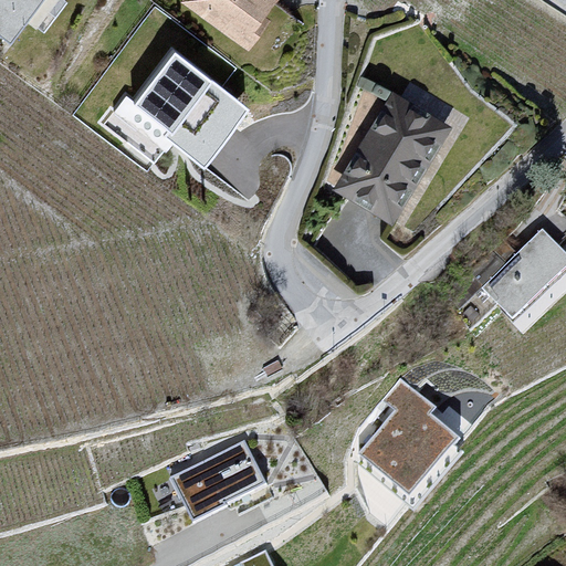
[(34,0),(0,0),(0,31),(8,38),(34,0)]
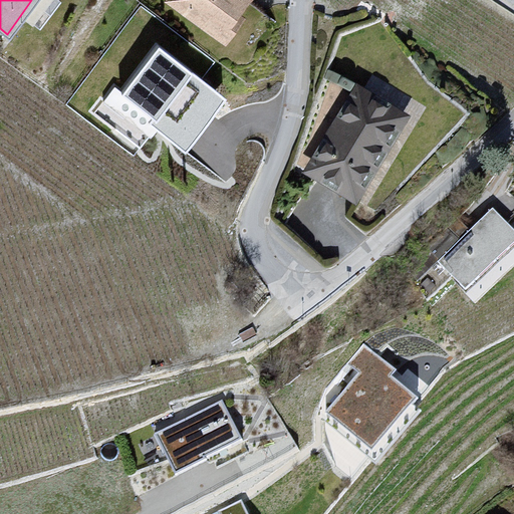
[(164,0),(160,6),(220,50),(241,23),(234,19),(248,1),(245,0),(164,0)]
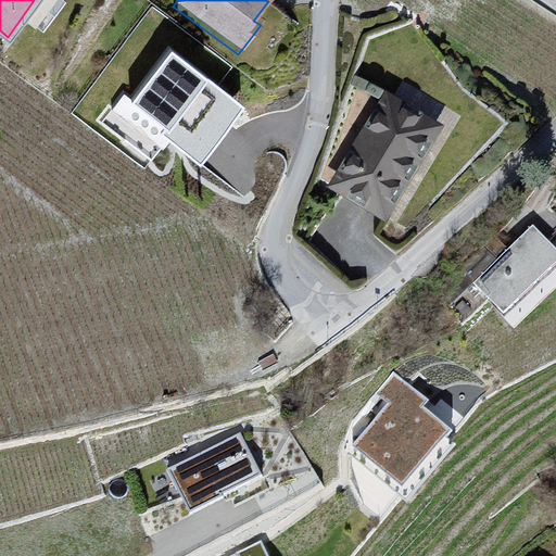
[(244,98),(171,41),(106,125),(151,158),(167,136),(198,159),(244,98)]
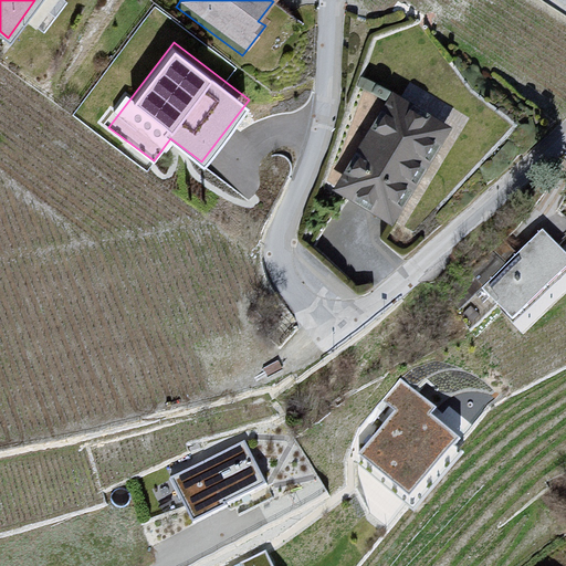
[(392,91),(335,190),(395,224),(453,126),(392,91)]
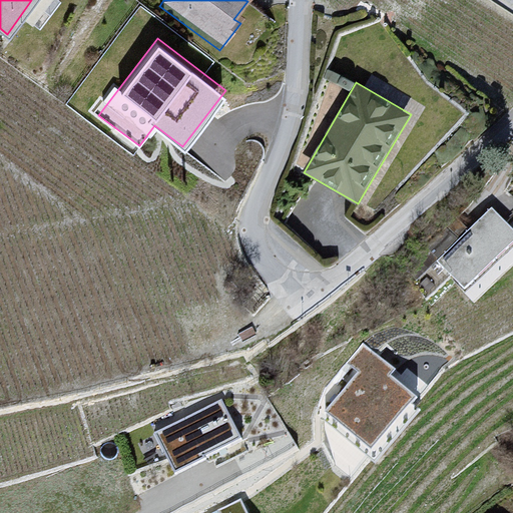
[(435,271),(460,297),(512,246),(512,241),(487,216),(464,236),(467,241),(435,271)]
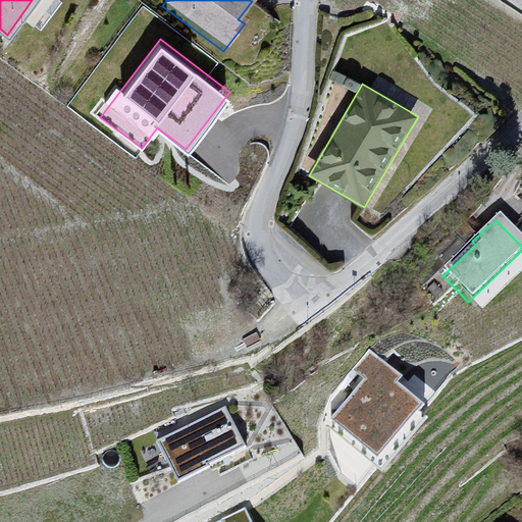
[(365,380),(334,417),(377,452),(418,402),(395,382),(402,373),(369,347),(352,369),(365,380)]
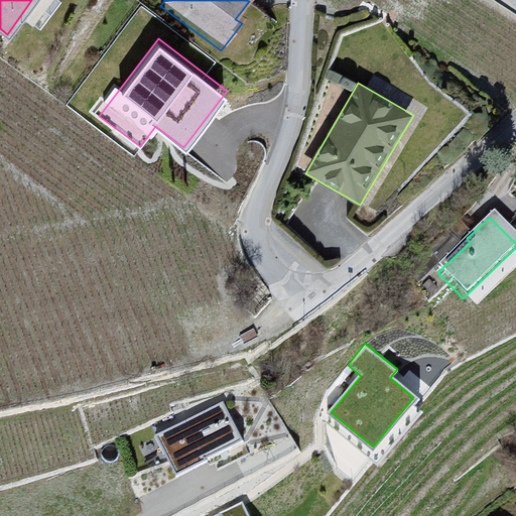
[(222,401),(157,433),(176,472),(241,440),(222,401)]
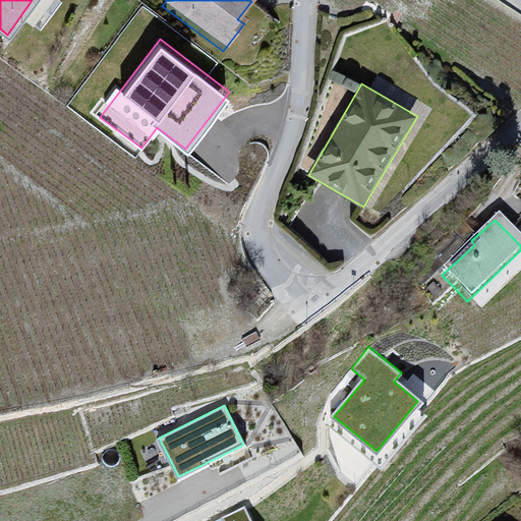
[(223,518),(224,520),(252,520),(245,507),(223,518)]
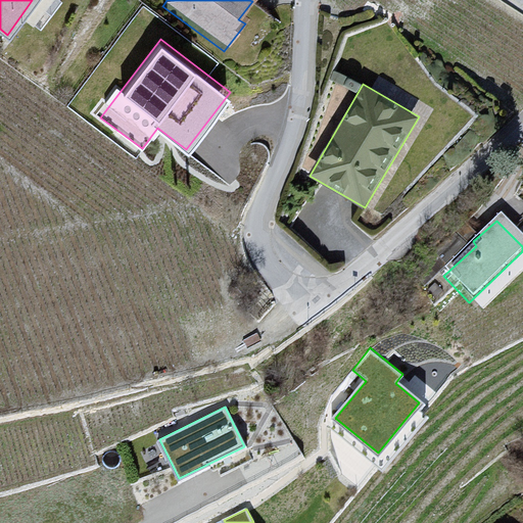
All buildings are outlined.
